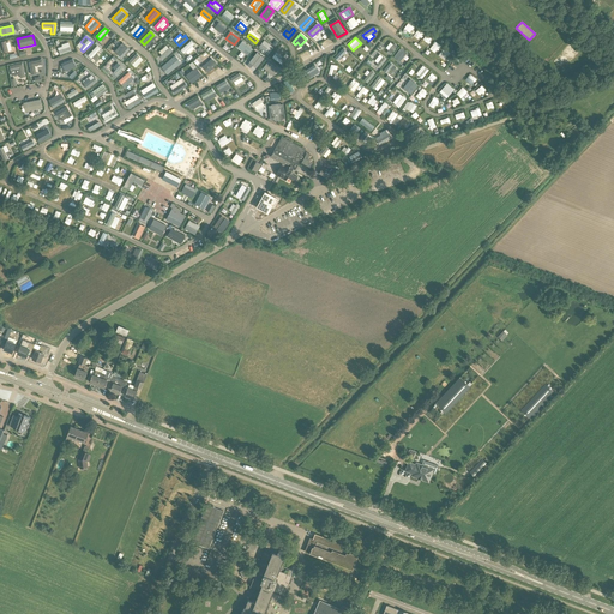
[(191,41),(181,50),(184,54),(186,52),(188,54),(194,49),(192,46),(194,44),(191,41)]
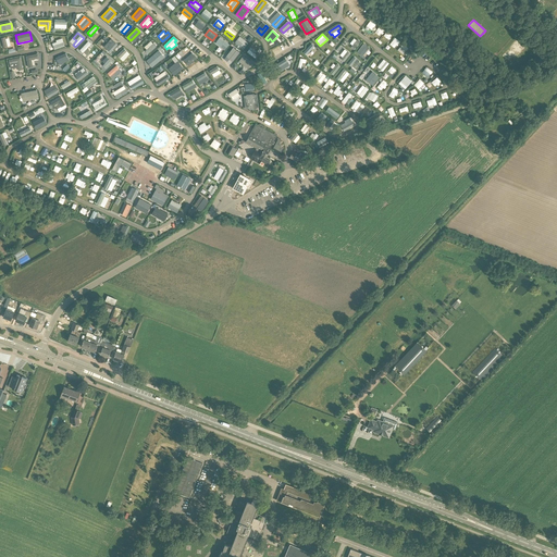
[(390,45),(395,48),(400,40),(394,37),(390,45)]
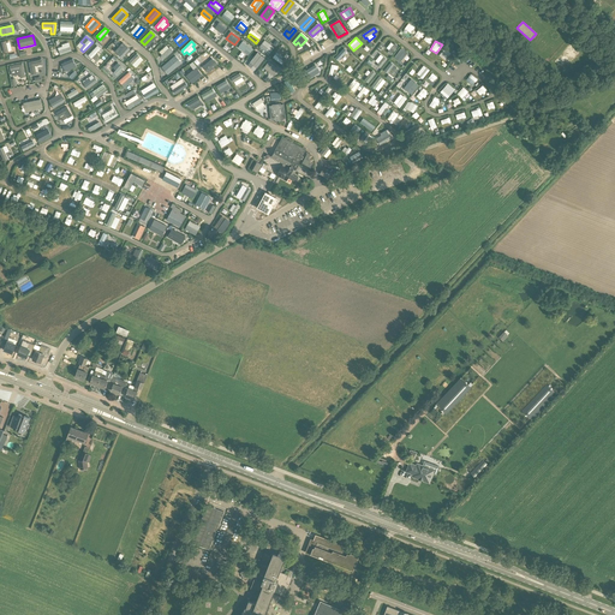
[(254,49),(244,42),(240,45),(251,53),(254,49)]
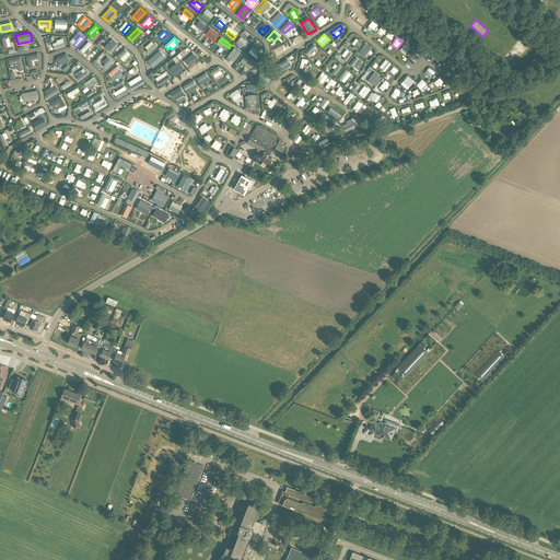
[(236,43),(244,49),(246,46),(243,44),(244,42),(241,38),(236,43)]
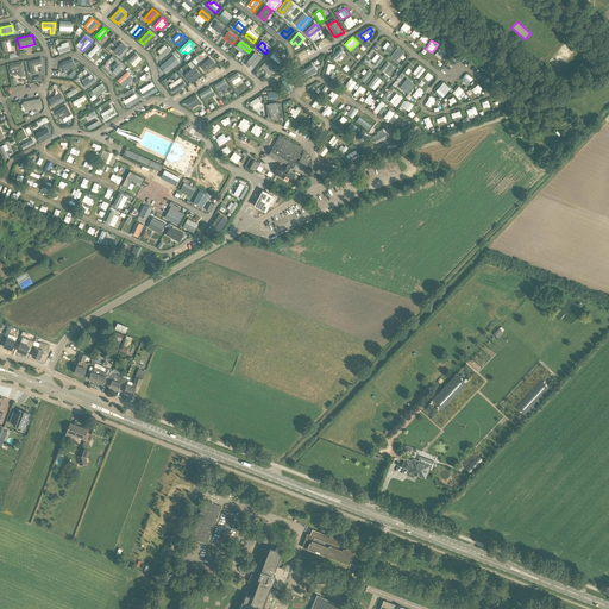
[(387,55),(395,45),(391,43),(388,48),(385,45),(382,50),(384,52),(387,55)]
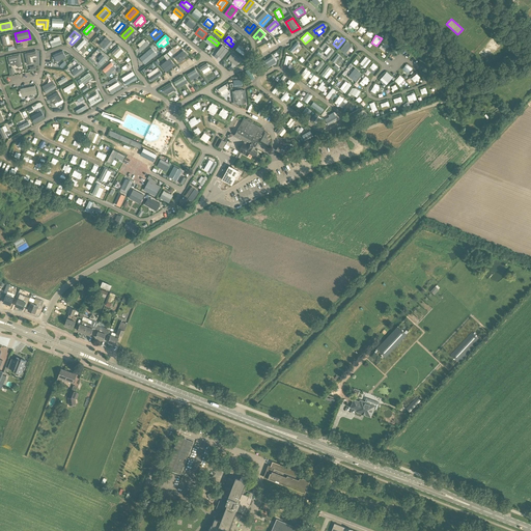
[(87,43),(84,39),(77,48),(79,51),(87,43)]
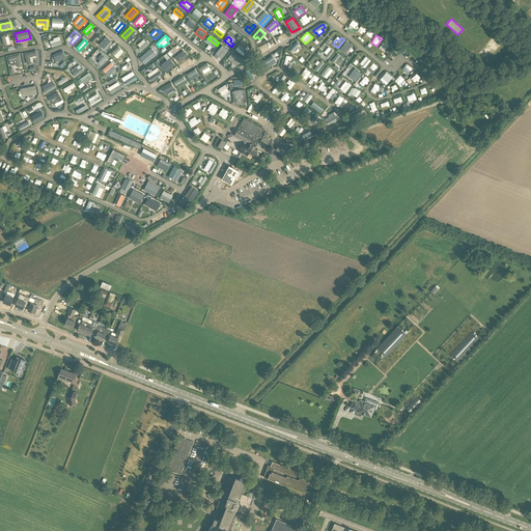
[(104,46),(107,49),(113,42),(110,39),(104,46)]
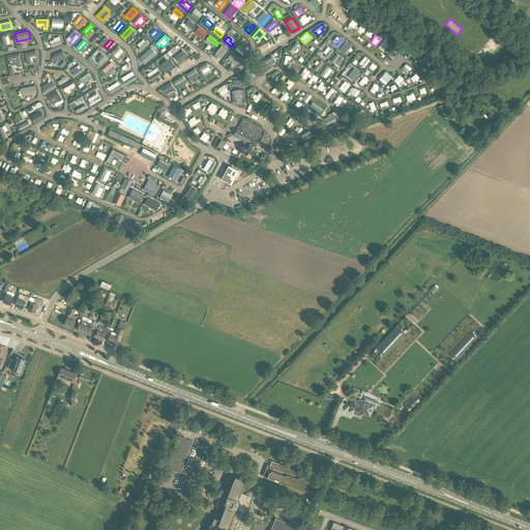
[(149,43),(146,41),(138,49),(141,52),(149,43)]
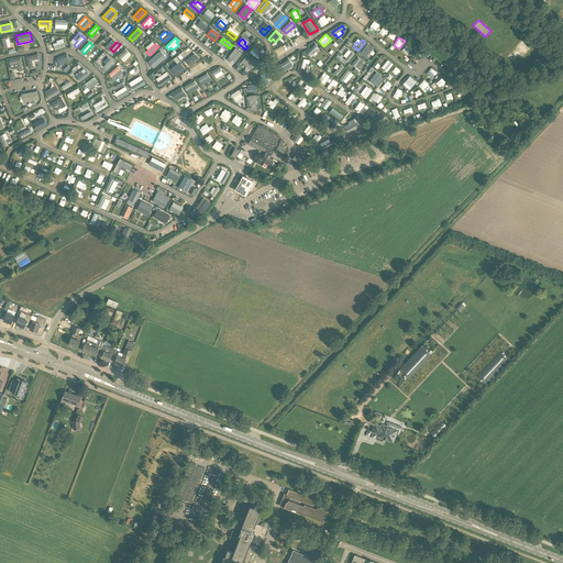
[(316,44),(307,53),(309,56),(318,47),(316,44)]
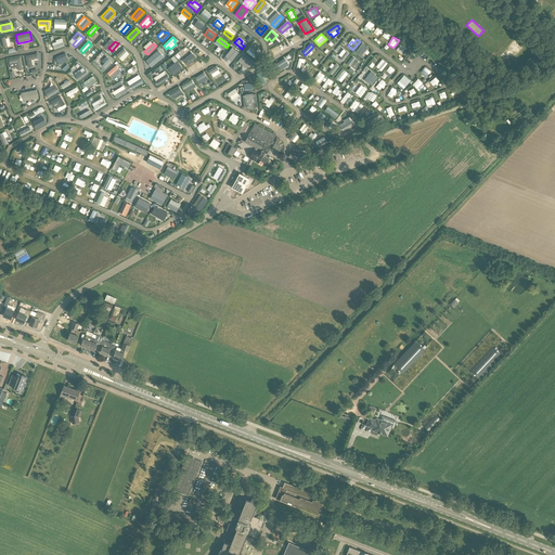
[(363,43),(357,52),(362,56),(369,48),(363,43)]
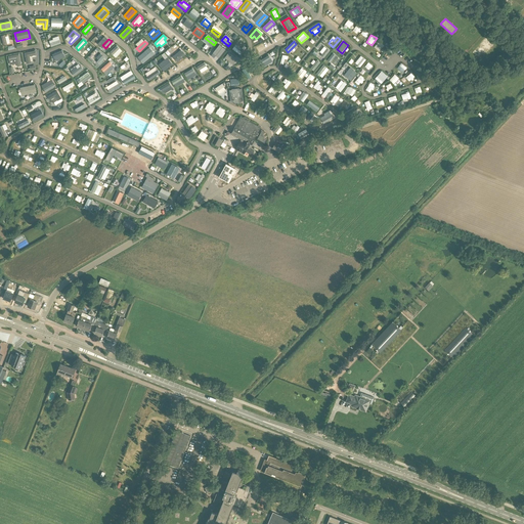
[(374,46),(379,51),(384,46),(380,41),(374,46)]
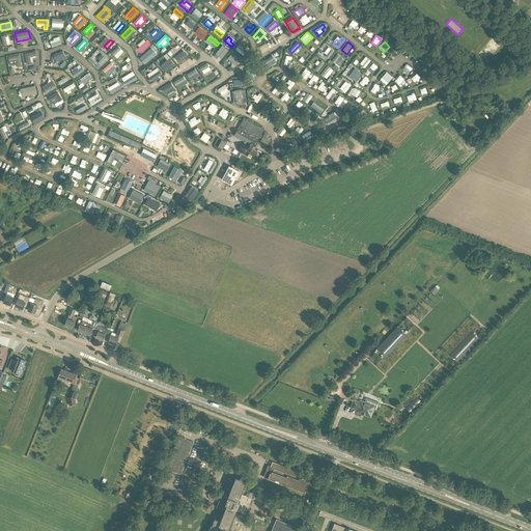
[(228,51),(223,46),(219,51),(224,55),(228,51)]
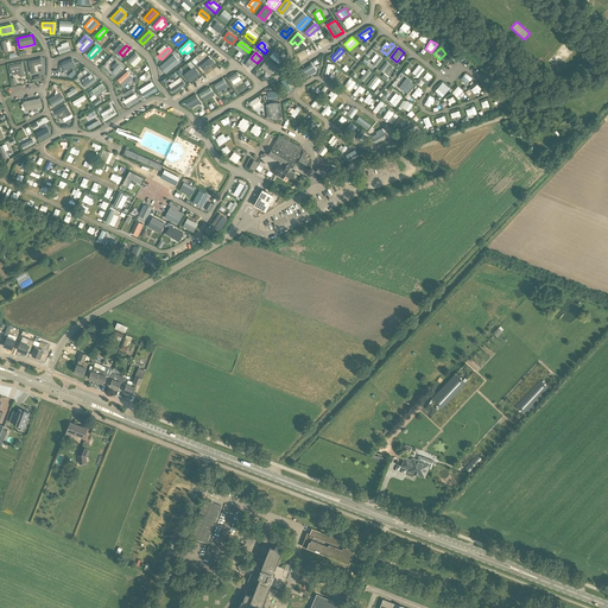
[(270,57),(278,64),(280,62),(277,58),(279,56),(273,52),(272,55),(270,57)]
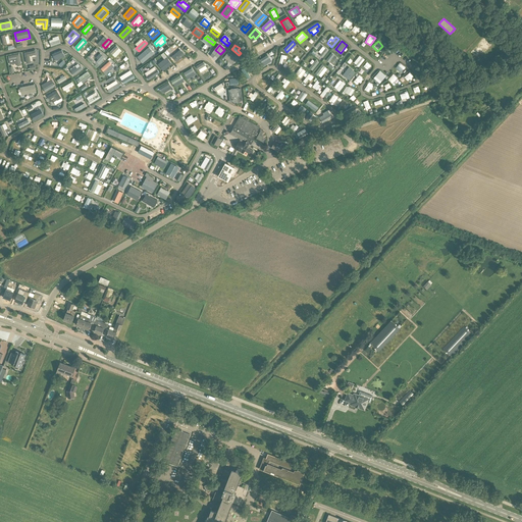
[(109,52),(112,55),(119,48),(116,46),(109,52)]
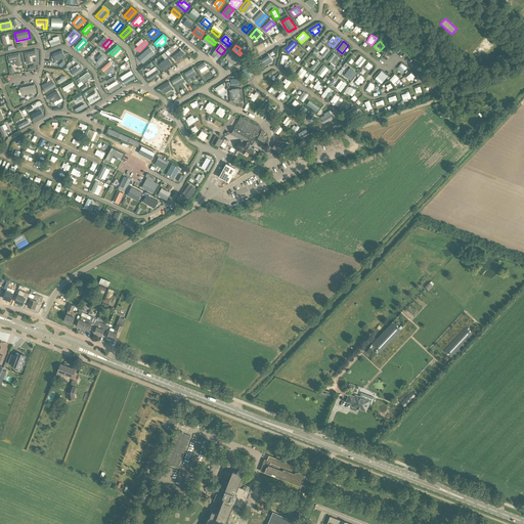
[(323,58),(330,51),(324,46),(320,52),(322,54),(321,55),(323,58)]
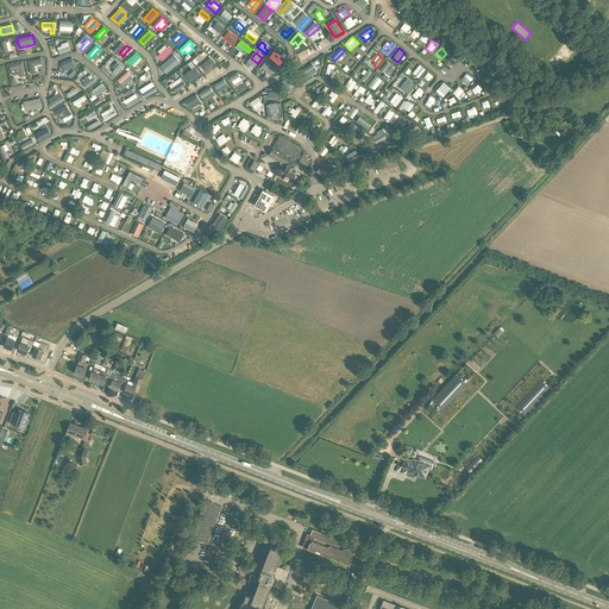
[(177,60),(174,56),(164,64),(164,66),(165,67),(167,68),(177,60)]
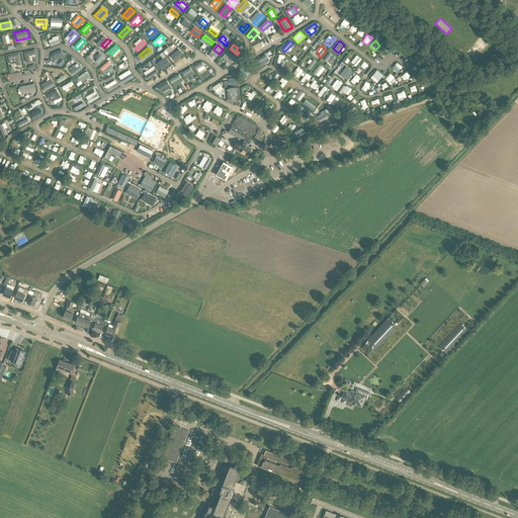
[(471,48),(467,52),(473,59),(481,53),(479,51),(476,53),(471,48)]
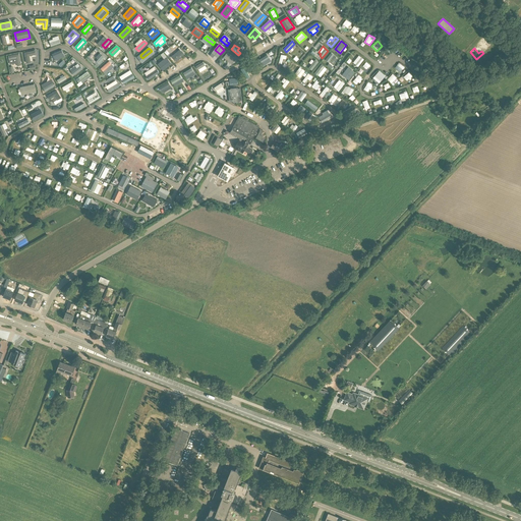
[(172,56),(176,62),(184,54),(182,52),(180,50),(172,56)]
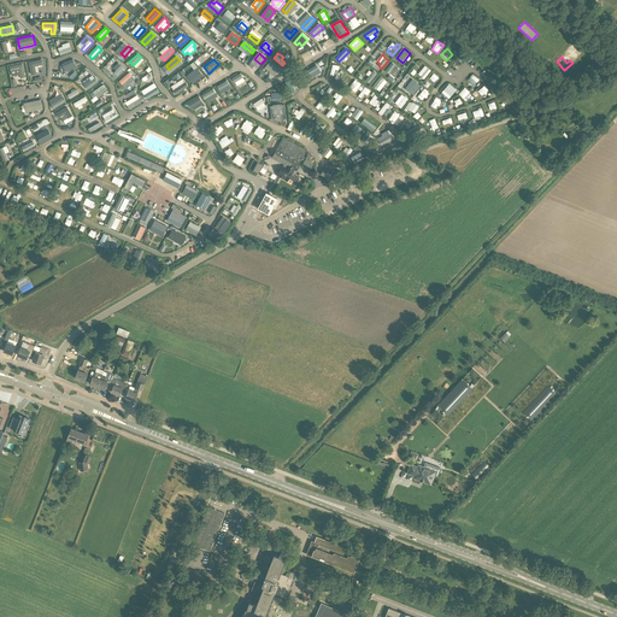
[(29,63),(31,75),(36,74),(35,66),(42,65),(41,60),(29,63)]
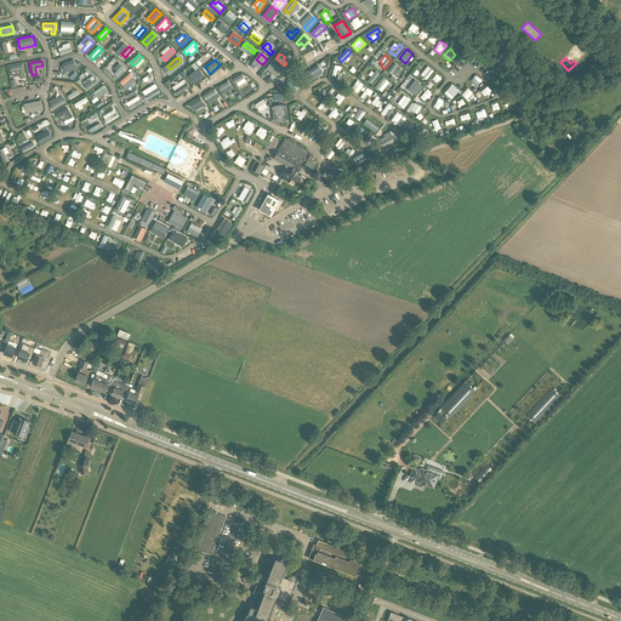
[(281,70),(272,62),(266,69),(277,77),(281,70)]
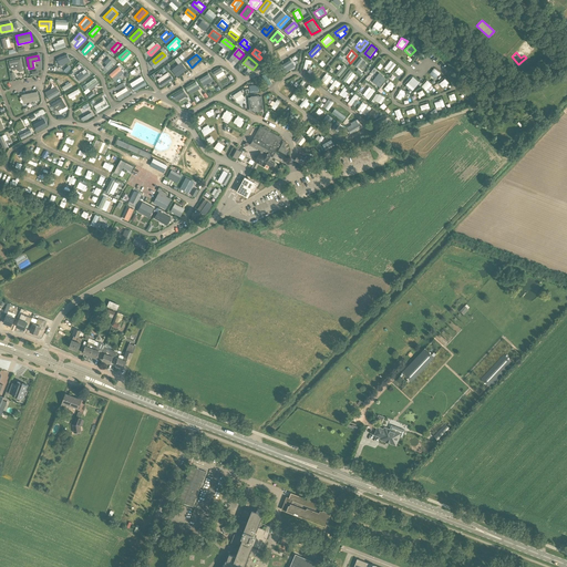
[(358,68),(363,60),(360,58),(354,65),(358,68)]
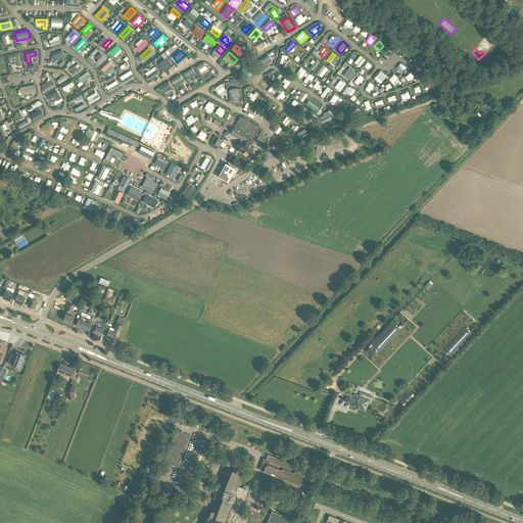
[(16,60),(18,67),(22,66),(19,54),(9,57),(9,61),(16,60)]
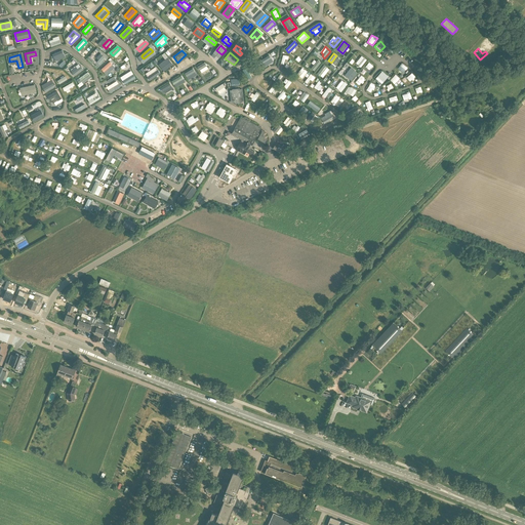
[(96,63),(99,65),(106,58),(103,55),(96,63)]
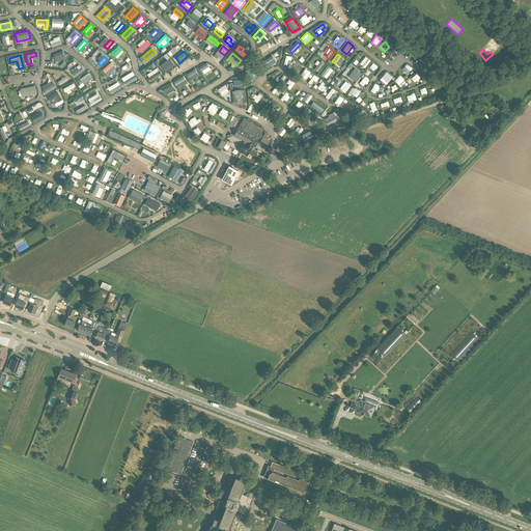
[(275,64),(272,58),(270,60),(269,59),(267,61),(270,67),(273,66),(273,65),(275,64)]
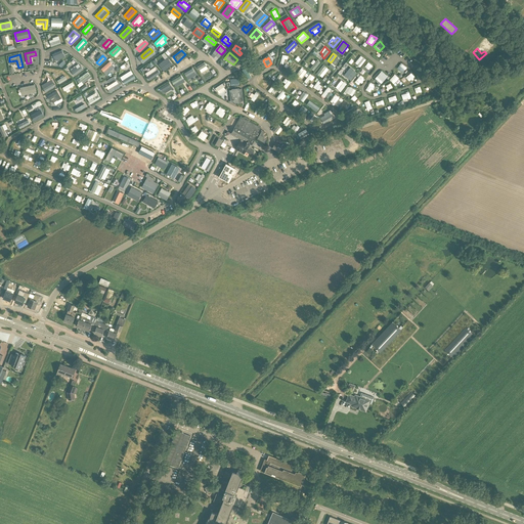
[(360,68),(366,59),(363,57),(357,66),(360,68)]
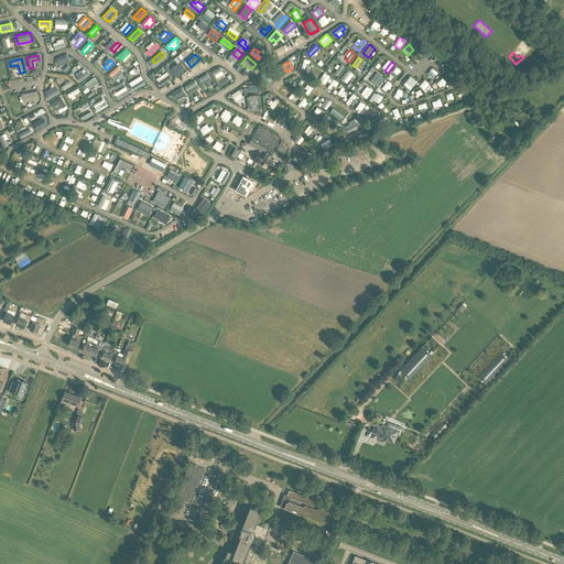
[(172,71),(176,76),(185,69),(183,67),(181,64),(172,71)]
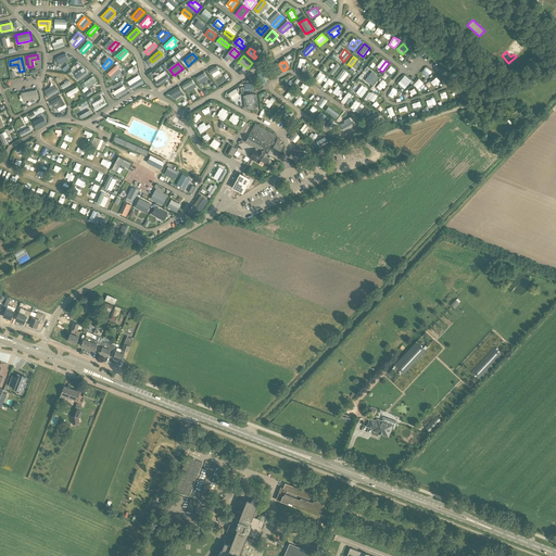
[(332,75),(340,66),(337,64),(329,73),(332,75)]
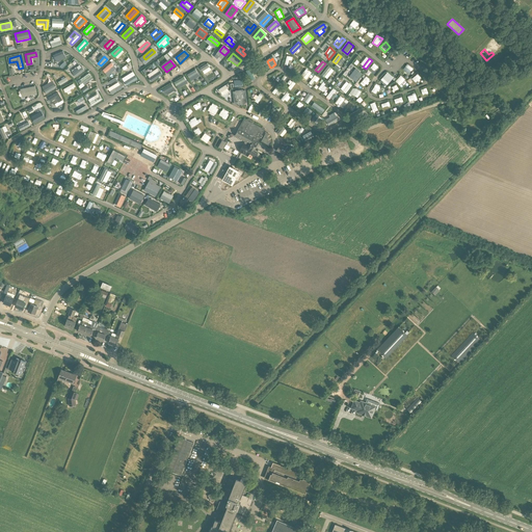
[(116,69),(111,62),(103,71),(105,73),(109,70),(112,73),(116,69)]
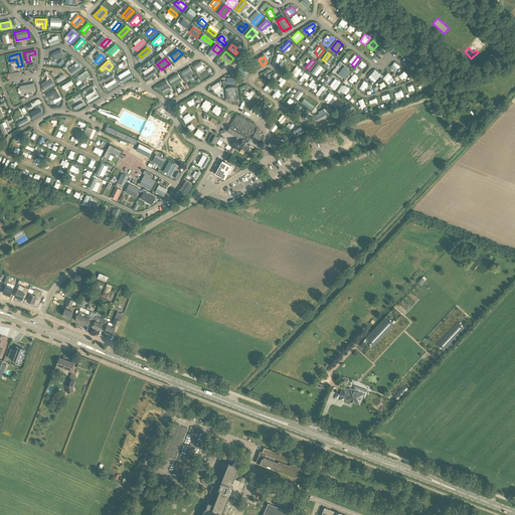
[(201,61),(194,65),(196,69),(196,68),(198,71),(204,67),(202,64),(203,64),(201,61)]
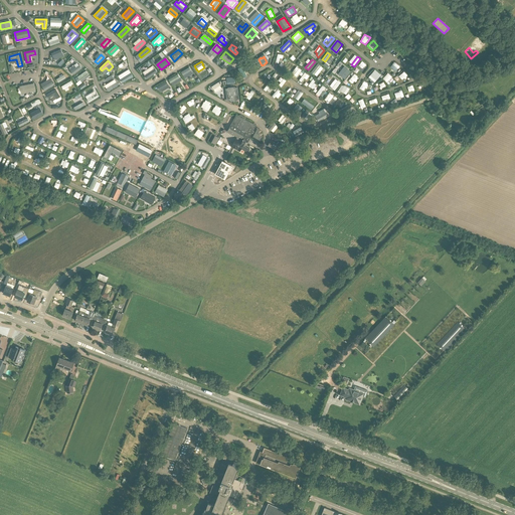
[(289,69),(293,64),(288,61),(283,67),(285,69),(287,68),(289,69)]
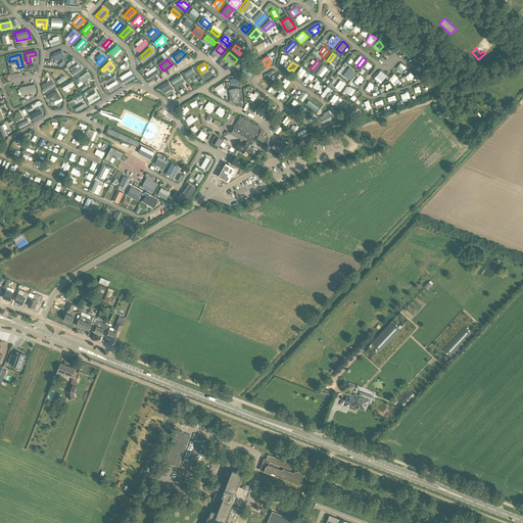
[(368,62),(367,65),(365,63),(363,66),(370,72),(373,66),(368,62)]
